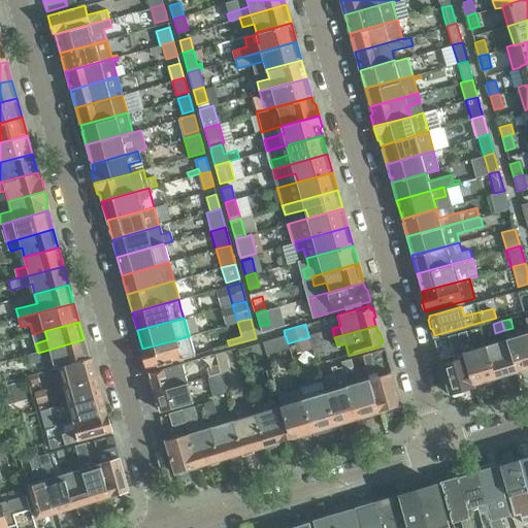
[(309,337),(310,344),(329,339),(326,330),(308,335),(309,337)]
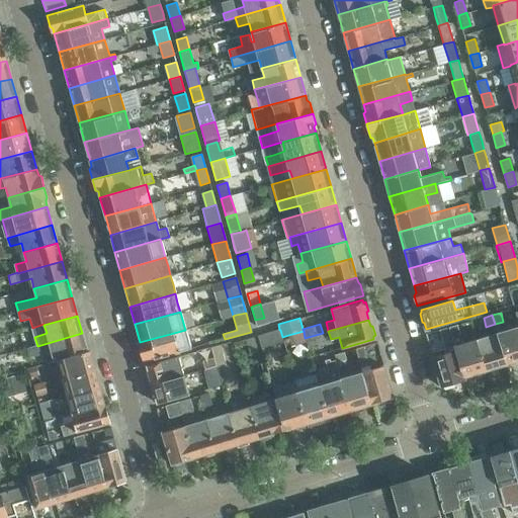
[(449,326),(452,336),(459,334),(457,324),(449,326)]
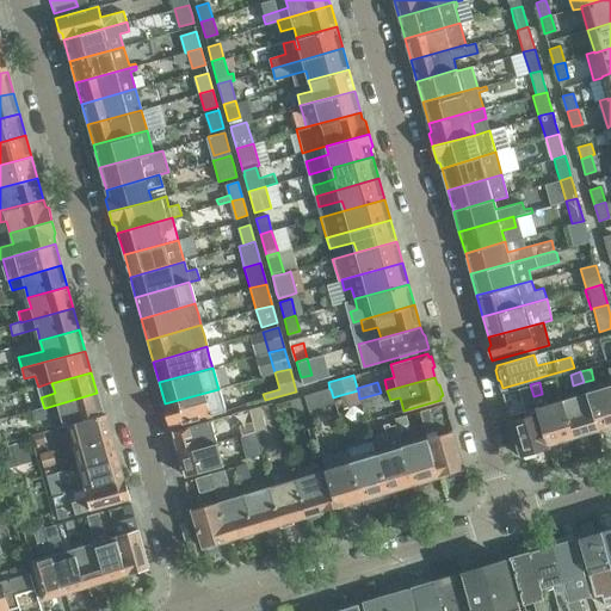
[(547,445),(537,408),(534,396),(530,384),(501,393),(505,405),(519,401),(522,412),(508,415),(519,455),(548,446),(547,445)]
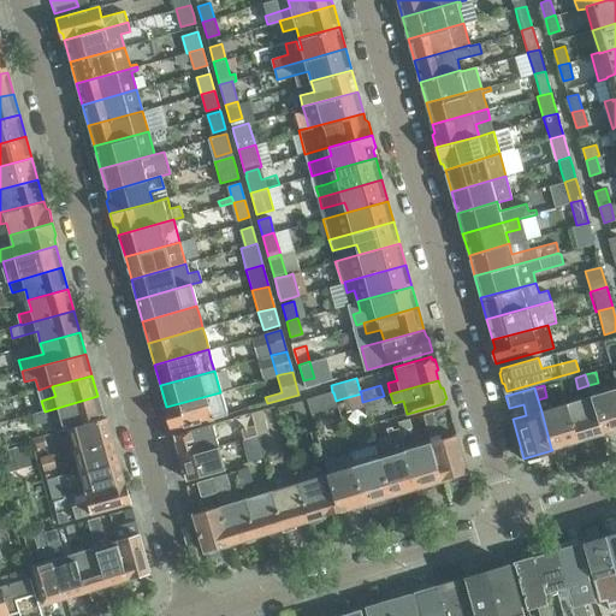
[(615,390),(593,397),(603,433),(614,430),(615,430),(615,390)]
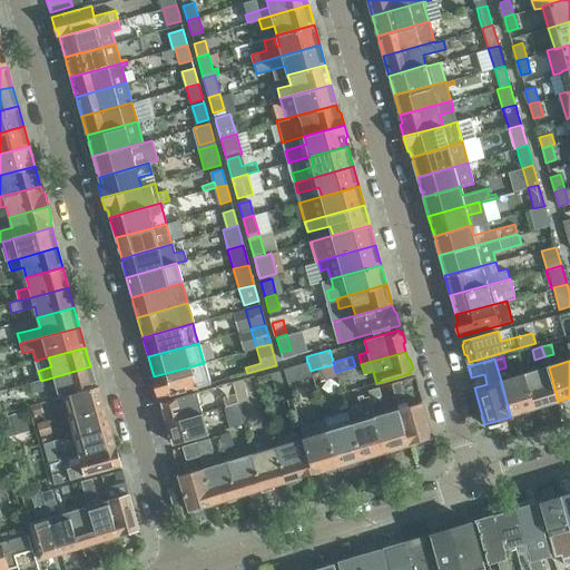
[(154,386),(157,399),(209,384),(204,363),(154,376),(156,383),(154,386)]
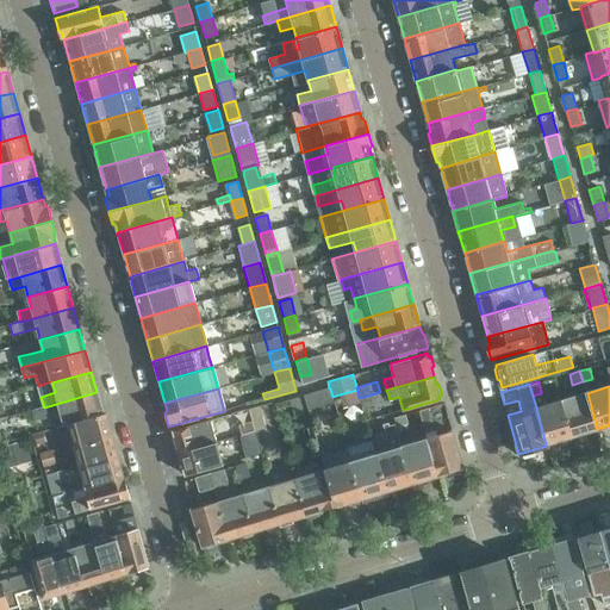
[(307,409),(334,402),(332,397),(330,388),(329,388),(304,394),(307,409)]
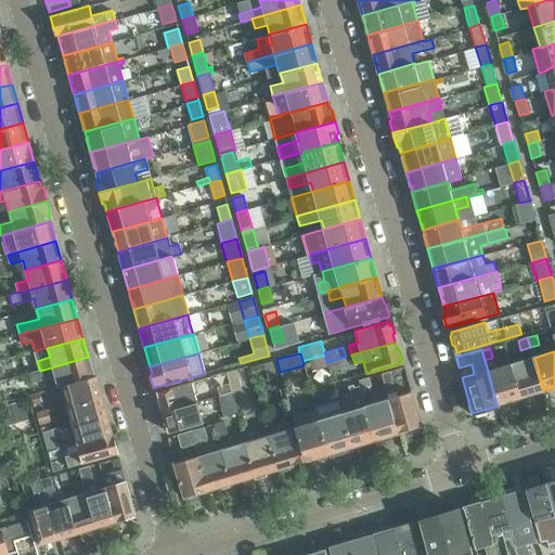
[(57,387),(93,377),(88,357),(40,371),(29,373),(31,382),(54,376),(57,387)]
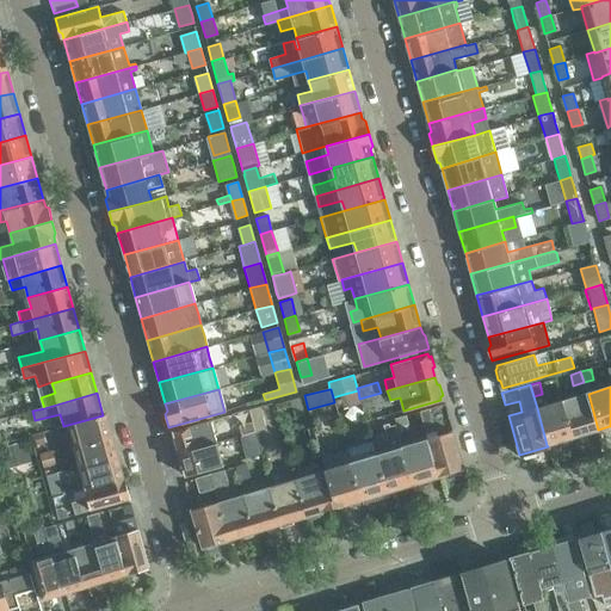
[(383,402),(381,393),(359,399),(363,408),(383,402)]
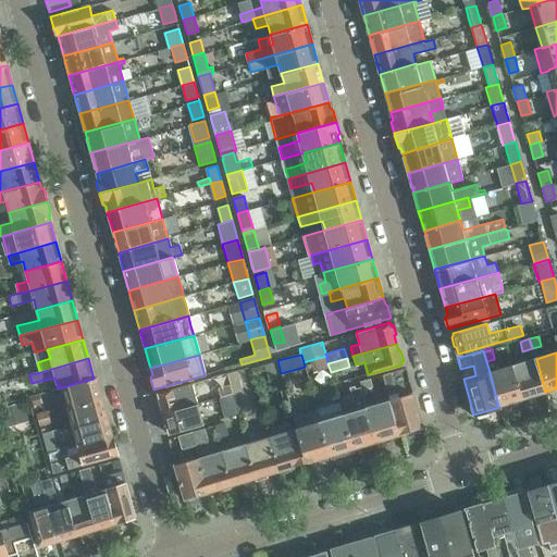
[(545,392),(536,359),(514,366),(522,398),(523,398),(527,399),(533,397),(535,394),(545,392)]
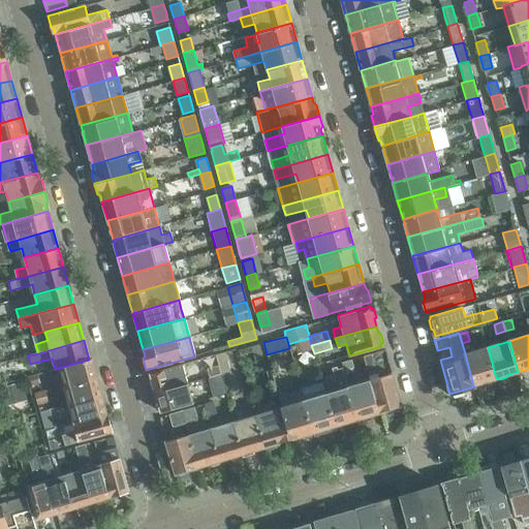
[(258,345),(250,347),(254,363),(262,361),(258,345)]
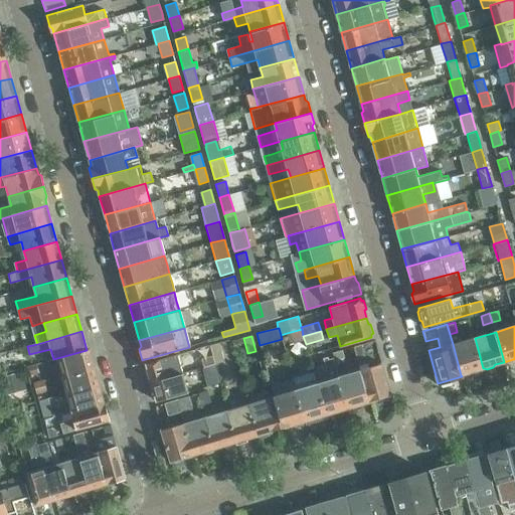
[(483,368),(475,338),(453,344),(461,375),(471,372),(474,373),(480,371),(482,368),(483,368)]
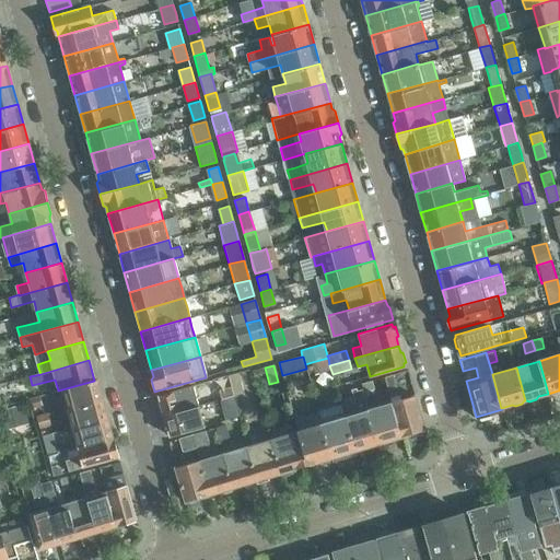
[(247,393),(242,372),(230,375),(236,396),(247,393)]
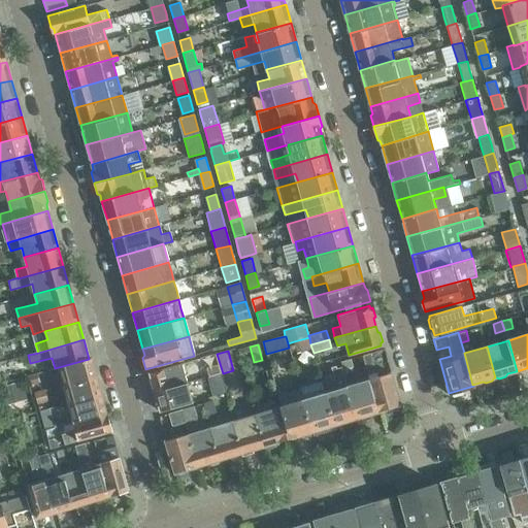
[(362,356),(368,380),(378,411),(389,408),(391,410),(398,408),(398,405),(400,404),(391,372),(377,376),(370,353),(362,356)]
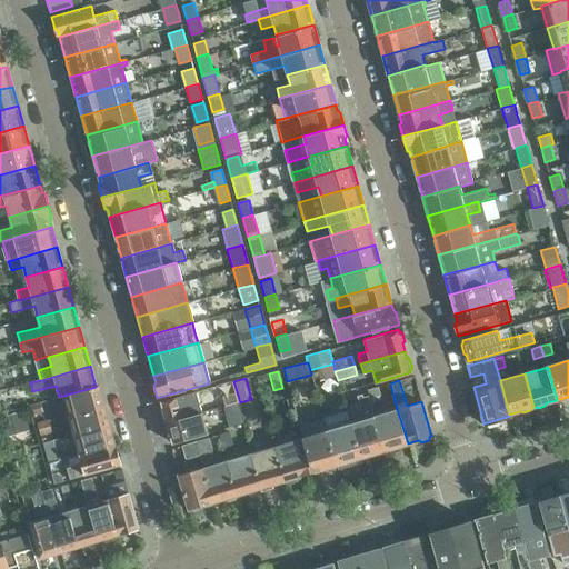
[(65,407),(67,415),(103,406),(98,386),(96,387),(59,397),(53,398),(57,409),(65,407)]
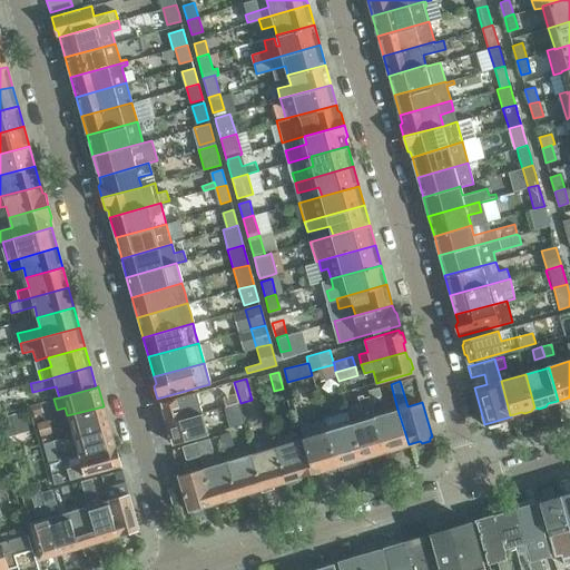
[(379,387),(367,391),(371,399),(382,396),(379,387)]
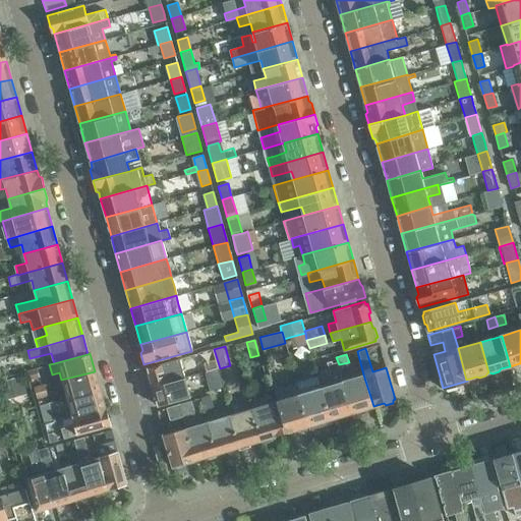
[(151,380),(153,387),(184,378),(179,358),(148,367),(148,370),(146,370),(149,380),(151,380)]
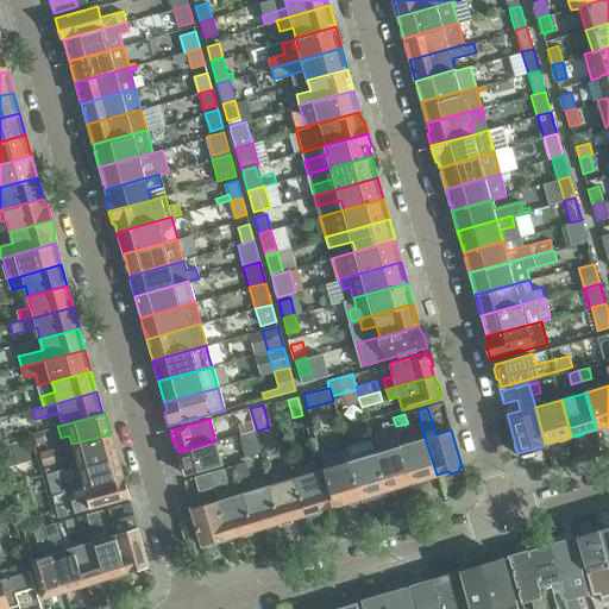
[(251,420),(238,424),(242,434),(244,433),(255,431),(251,420)]
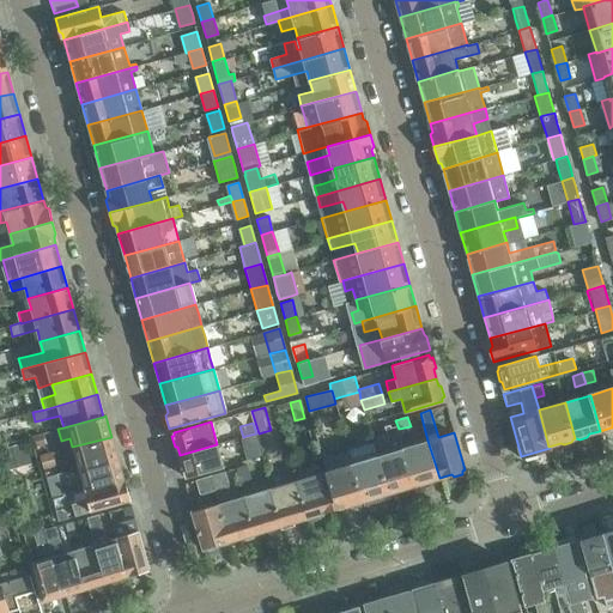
[(374,443),(388,493),(390,492),(393,495),(401,492),(401,489),(413,485),(402,448),(404,448),(396,426),(392,428),(390,424),(384,426),(388,439),(374,443)]
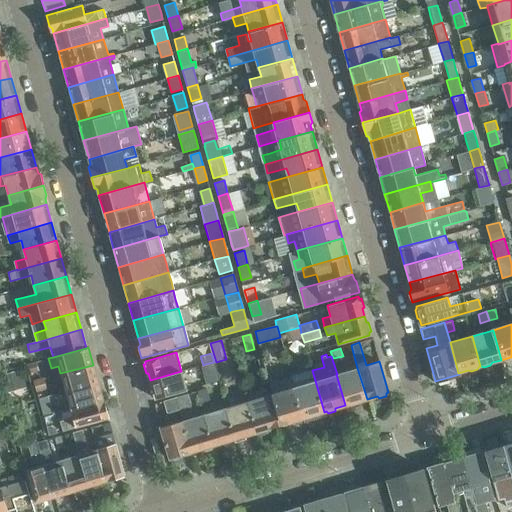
[(203,365),(201,365),(206,383),(219,380),(214,362),(205,364),(203,365)]
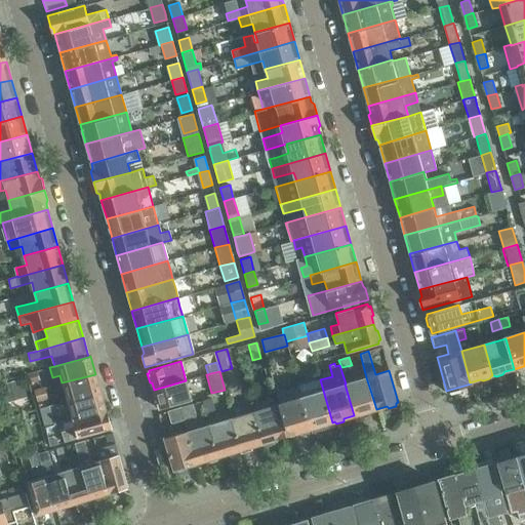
[(29,382),(40,380),(38,372),(27,374),(29,382)]
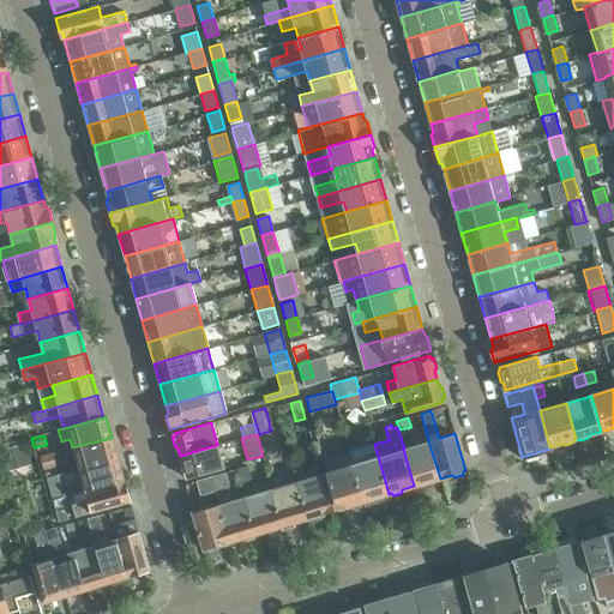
[(79,470),(118,459),(112,438),(72,447),(79,470)]
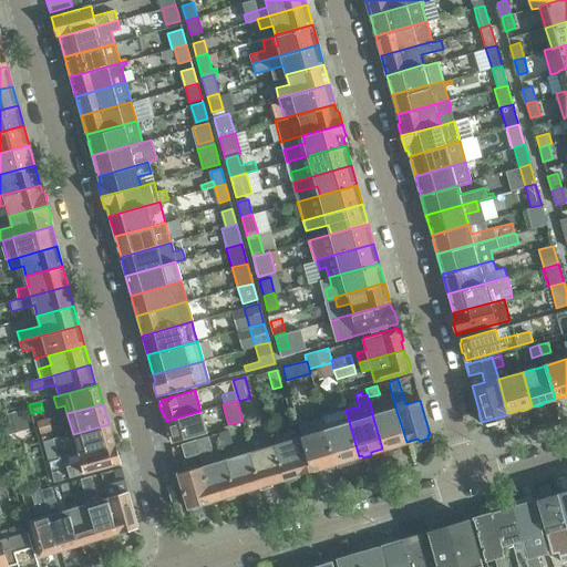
[(394,445),(406,442),(395,408),(373,414),(372,414),(382,449),(384,447),(387,451),(394,449),(394,445)]
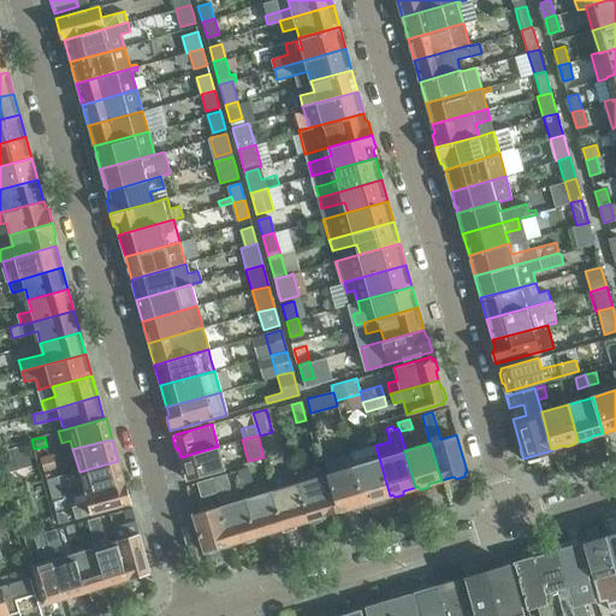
[(31,466),(25,444),(1,451),(6,473),(31,466)]
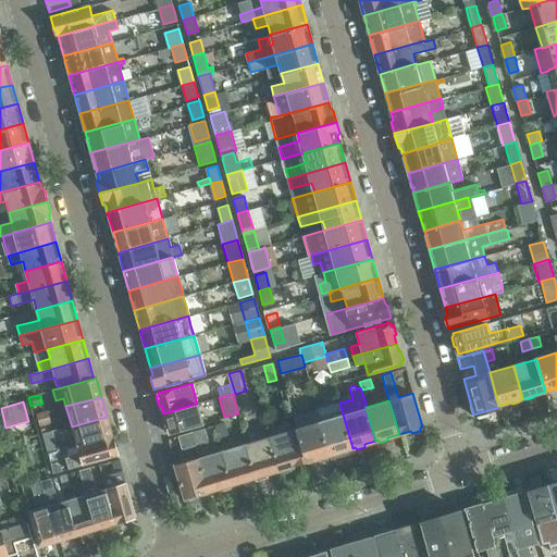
[(339,401),(316,408),(330,455),(339,452),(341,455),(351,452),(350,448),(353,448),(339,403),(339,401)]
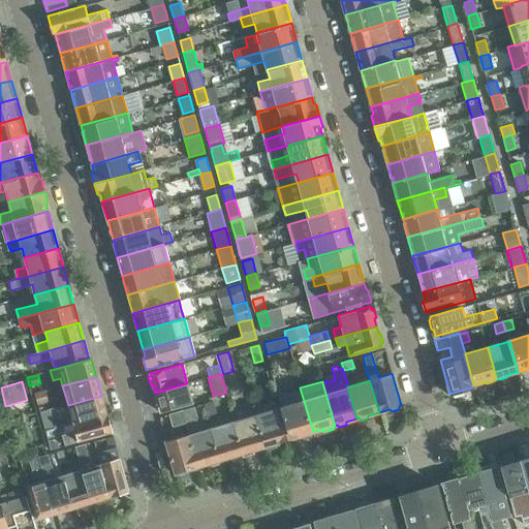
[(154,400),(157,410),(159,409),(160,411),(193,403),(187,383),(155,393),(156,400),(154,400)]
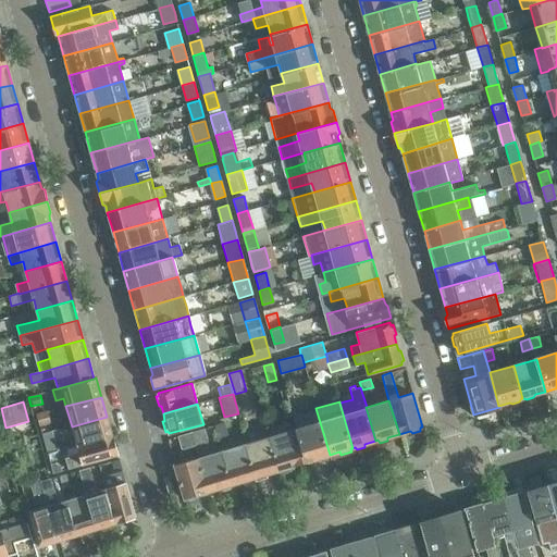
[(316,408),(292,415),(305,462),(317,458),(319,461),(326,459),(327,456),(330,455),(316,408)]
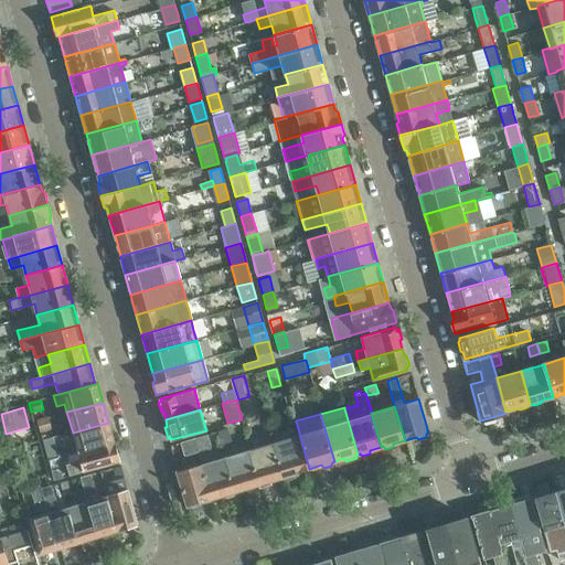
[(38,419),(41,432),(52,428),(49,417),(38,419)]
